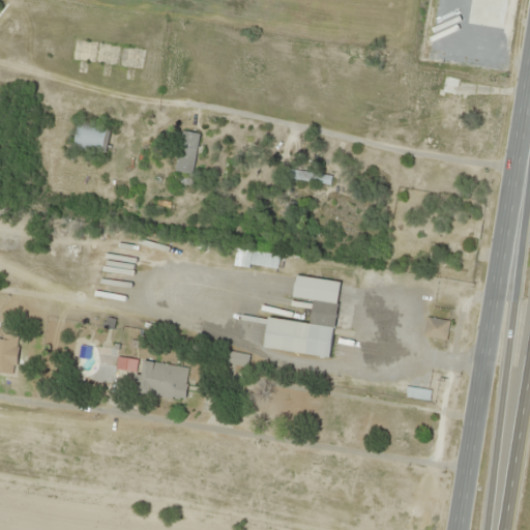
[(144,49),(74,38),(70,61),(141,70),(144,49)]
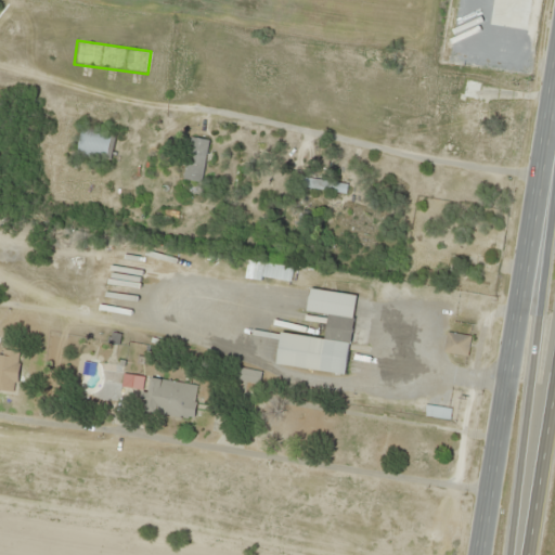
[(453,133),(476,138),(485,81),(462,78),(453,133)]
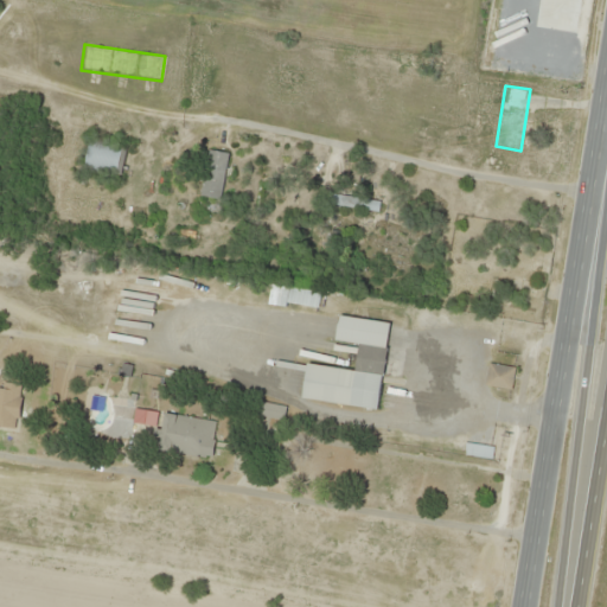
[(117,176),(122,146),(88,140),(83,171),(117,176)]
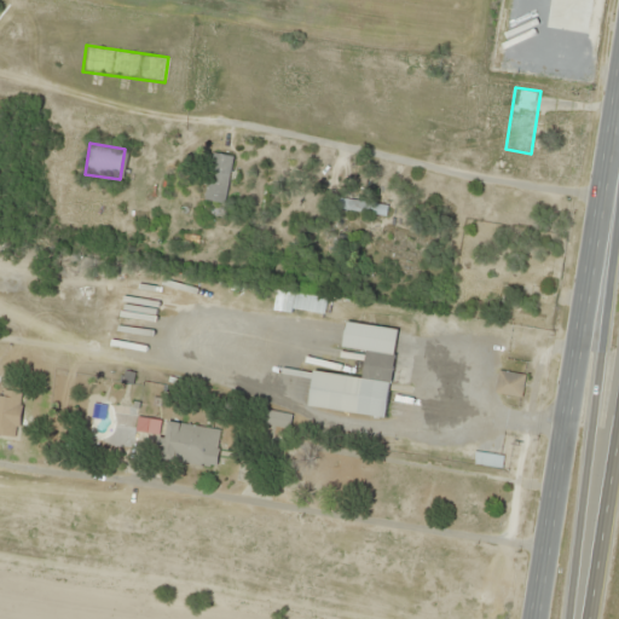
[(232,156),(212,154),(204,201),(225,204),(232,156)]
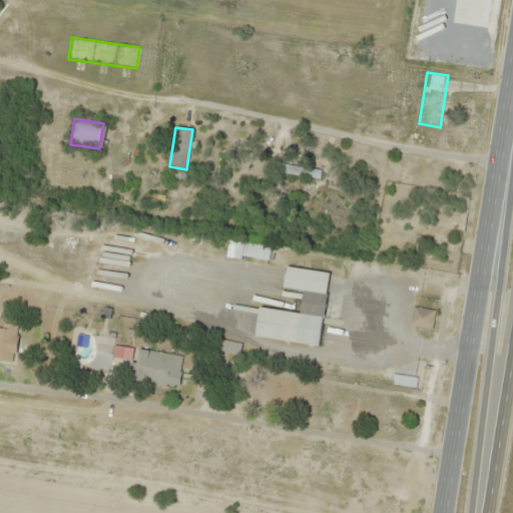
[(329,273),(286,268),(284,288),(304,291),(301,314),(260,308),(255,338),(320,346),(329,273)]
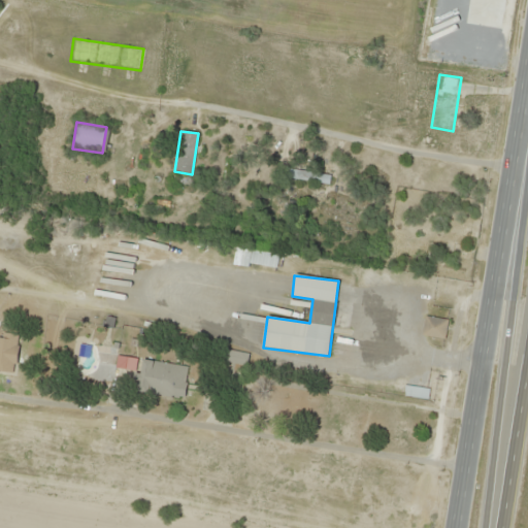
[(444,338),(448,319),(425,316),(422,335),(444,338)]
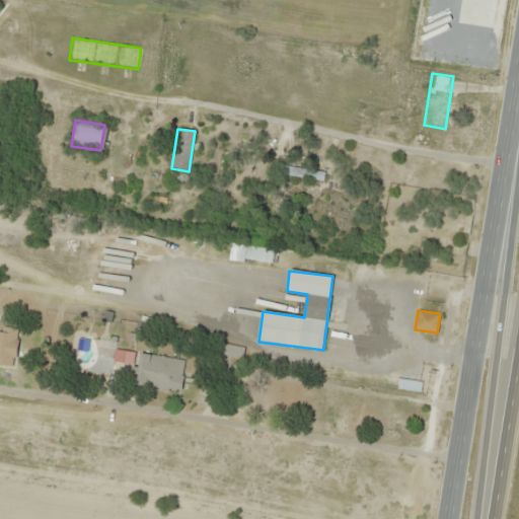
[(0,329),(0,363),(15,365),(17,330),(0,329)]
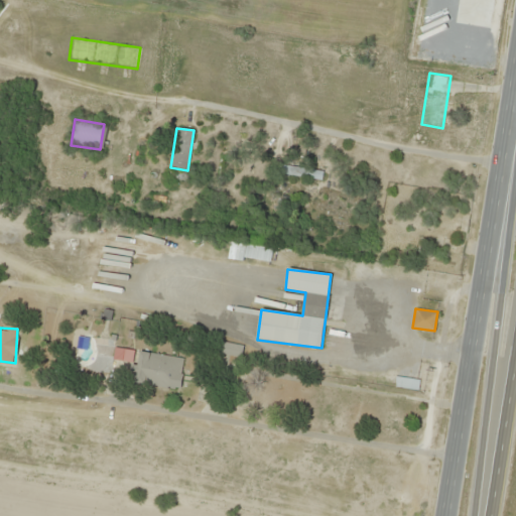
[(179,389),(183,358),(139,352),(135,383),(179,389)]
